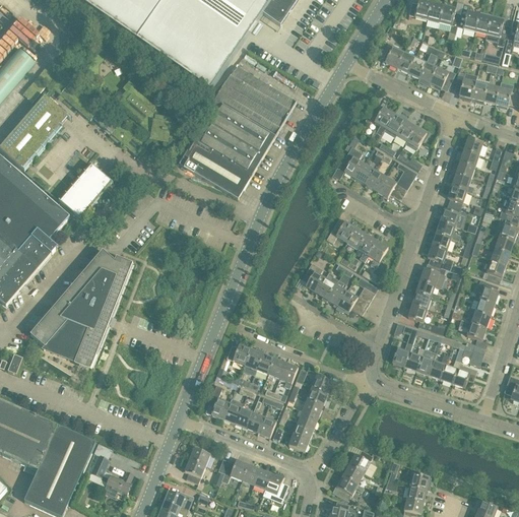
[(59,0),(205,97),(258,15),(273,26),(290,0),(59,0)]
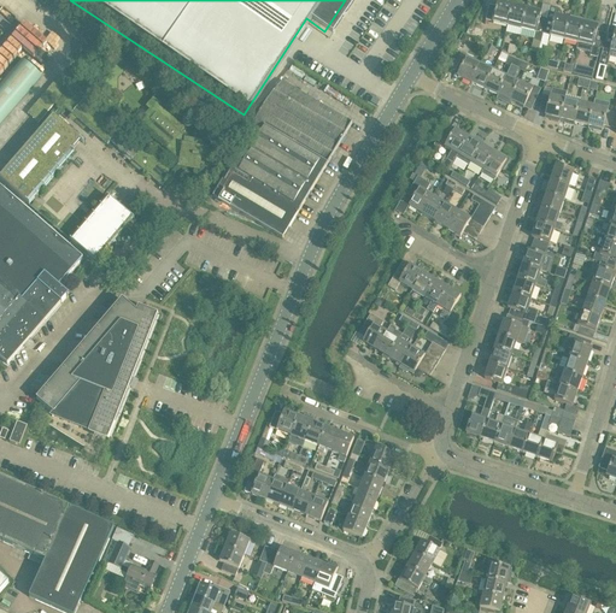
[(508,23),(512,3),(503,0),(498,0),(497,4),(490,3),(486,16),(485,16),(484,21),(486,22),(487,17),(493,18),(493,19),(508,23)]
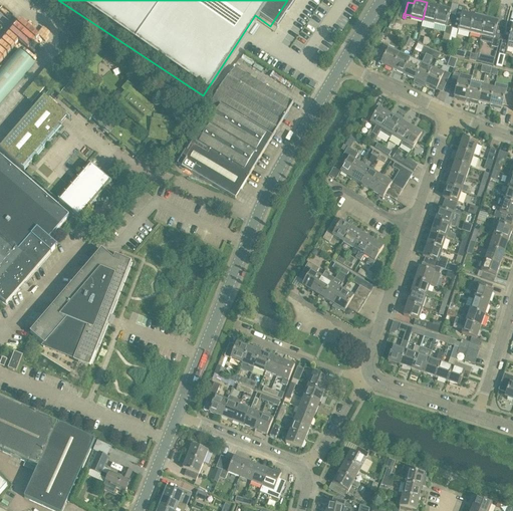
[(433,21),(435,22),(439,5),(427,2),(423,19),(433,21)]
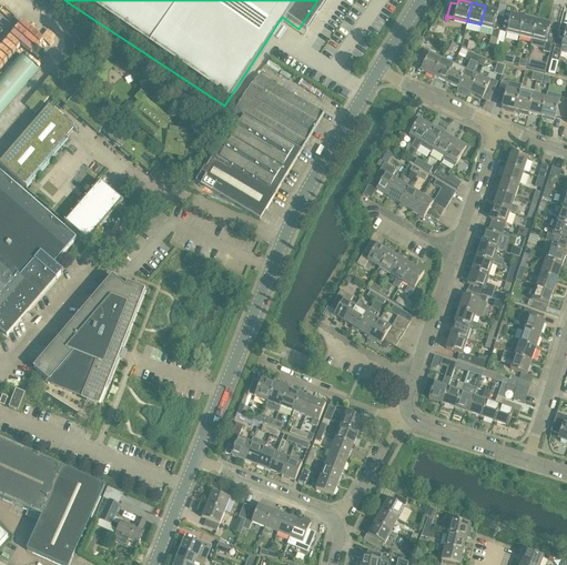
[(478,23),(477,30),(489,32),(489,34),(487,44),(494,47),(498,29),(499,29),(503,14),(496,13),(497,9),(485,6),(481,24),(478,23)]
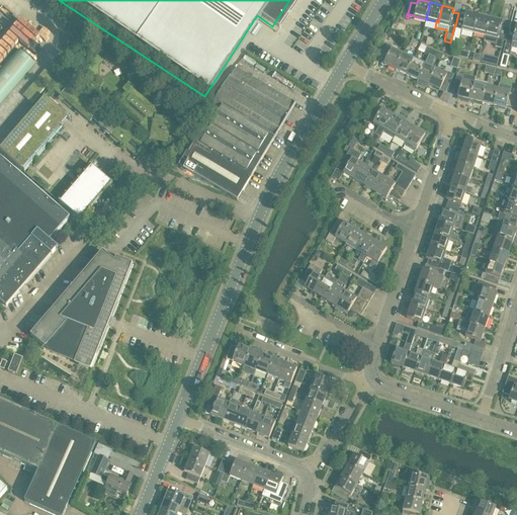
[(464,15),(458,13),(455,26),(461,28),(474,31),(478,14),(465,11),(464,15)]
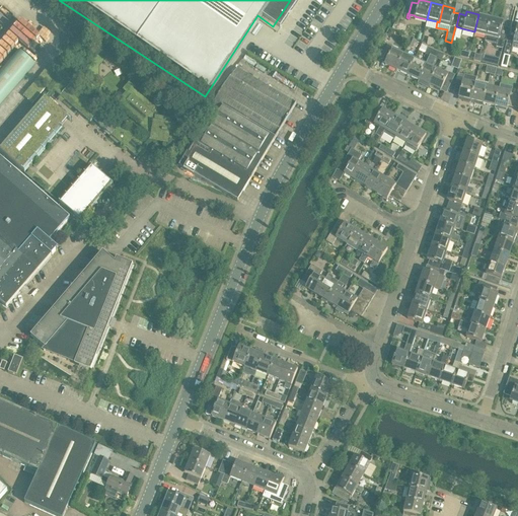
[(479,11),(478,14),(474,31),(485,33),(487,33),(491,17),(486,16),(487,13),(479,11)]
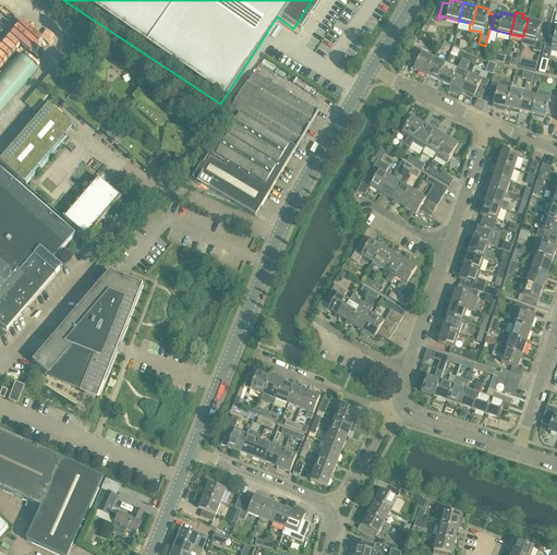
[(540,22),(535,21),(536,17),(529,15),(528,19),(523,36),(521,36),(520,41),(533,45),(532,47),(540,49),(542,40),(545,27),(539,25),(540,22)]
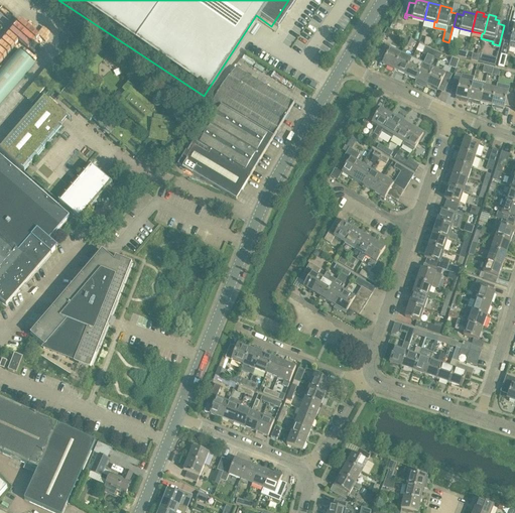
[(507,26),(498,63),(500,65),(503,55),(506,56),(508,45),(514,46),(514,21),(513,27),(507,26)]
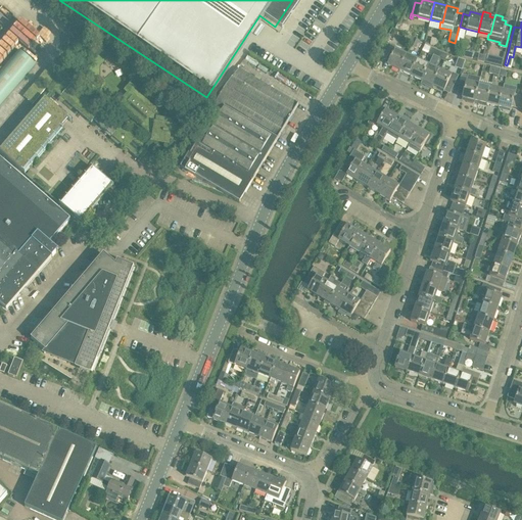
[(432,53),(435,47),(424,42),(421,48),(432,53)]
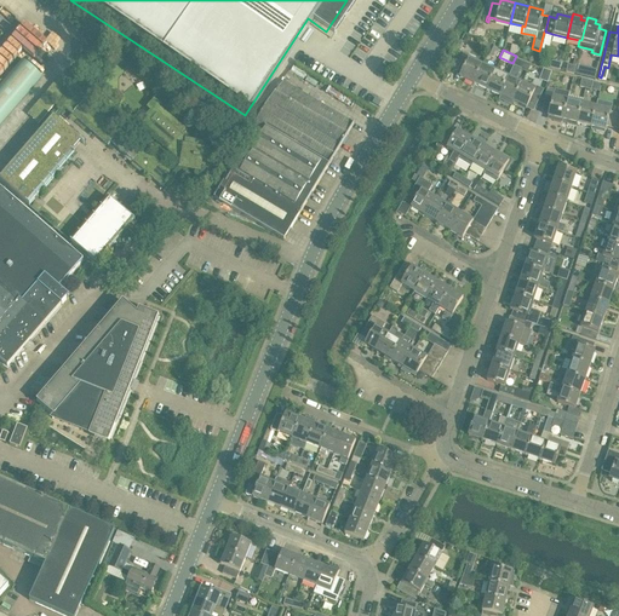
[(474,80),(482,62),(469,56),(469,57),(462,53),(454,67),(462,70),(459,74),(474,80)]
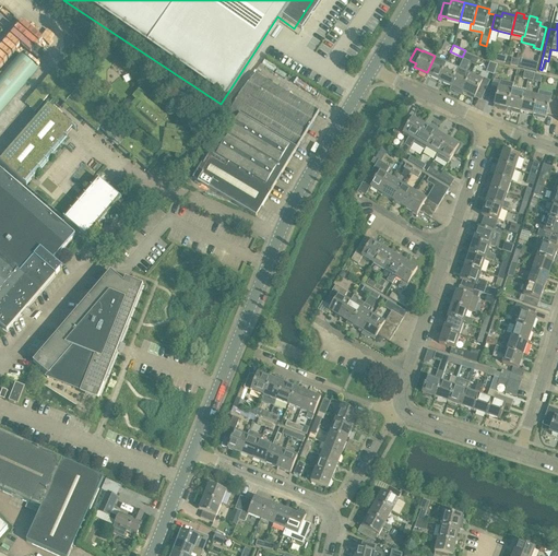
[(0,107),(36,64),(19,49),(0,70),(0,107)]
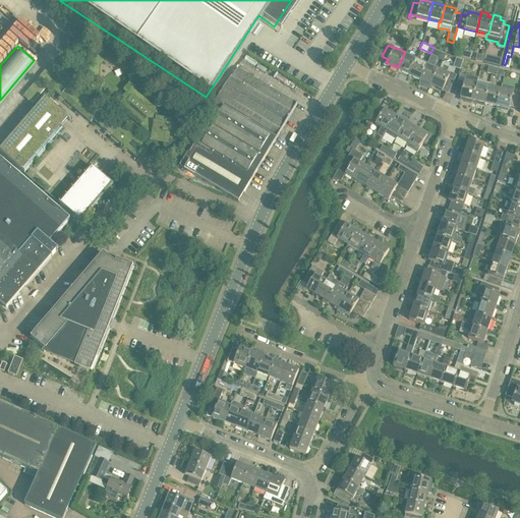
[(419,77),(423,79),(422,82),(428,85),(437,67),(431,65),(437,55),(435,55),(438,49),(434,47),(430,53),(426,62),(419,77)]
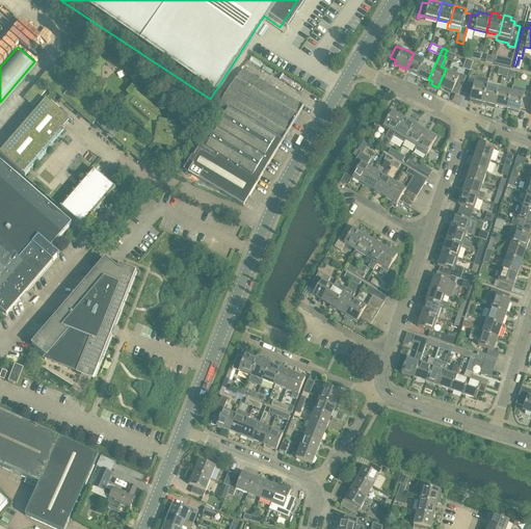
[(417,74),(424,58),(414,53),(406,69),(417,74)]
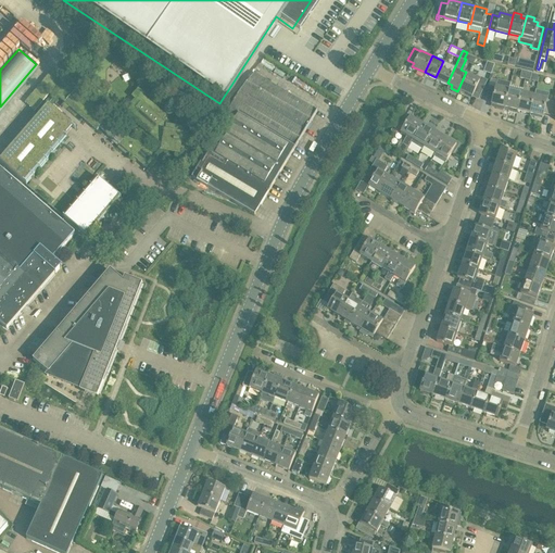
[(515,57),(514,63),(524,65),(526,58),(515,55),(515,57)]
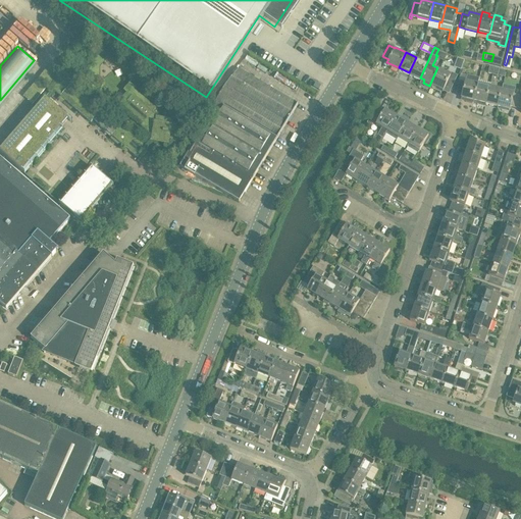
[(500,63),(502,56),(493,54),(491,61),(500,63)]
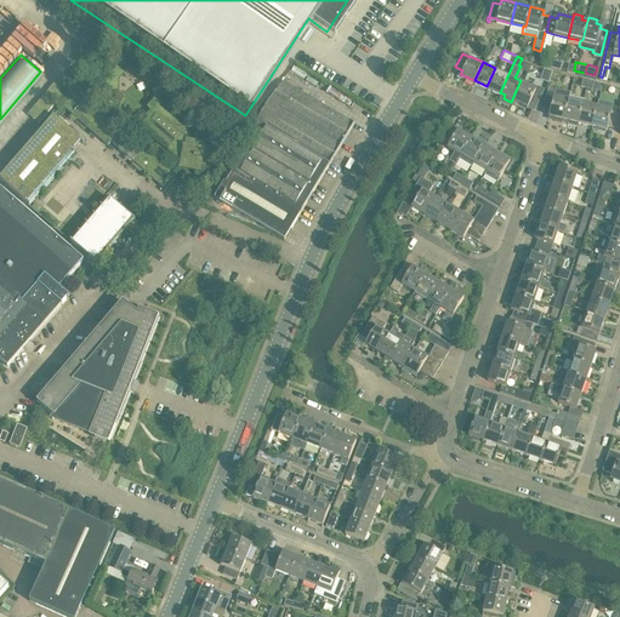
[(544,67),(540,76),(547,79),(551,69),(544,67)]
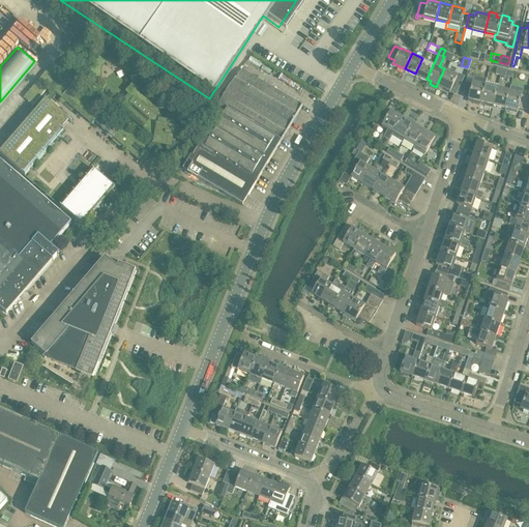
[(422,58),(415,74),(427,79),(434,63),(422,58)]
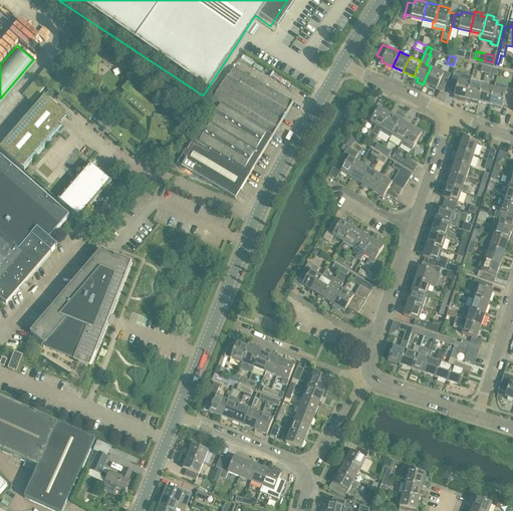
[(49,60),(22,91),(31,99),(58,68),(49,60)]
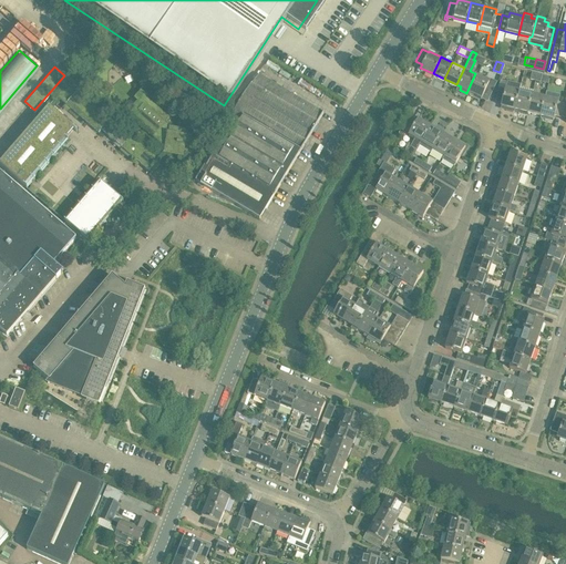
[(259,217),(322,111),(259,73),(245,90),(227,119),(225,130),(225,131),(213,152),(211,151),(194,178),(259,217)]
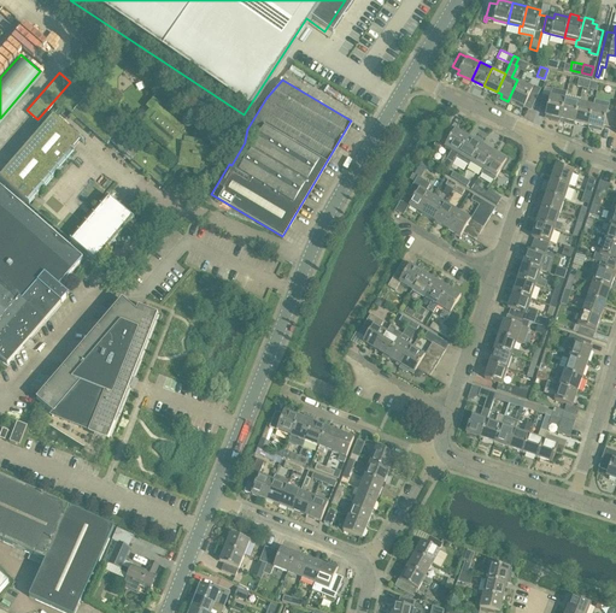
[(539,86),(533,83),(531,86),(517,80),(509,98),(523,105),(524,100),(532,104),(539,86)]
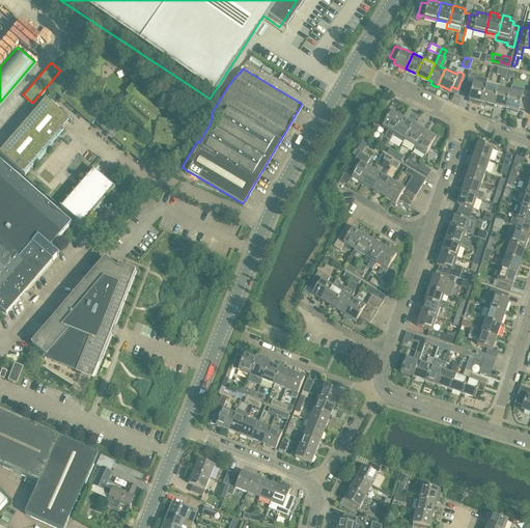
[(467,79),(464,91),(470,92),(469,96),(474,98),(473,101),(480,102),(481,100),(485,83),(486,77),(474,74),(473,80),(467,79)]
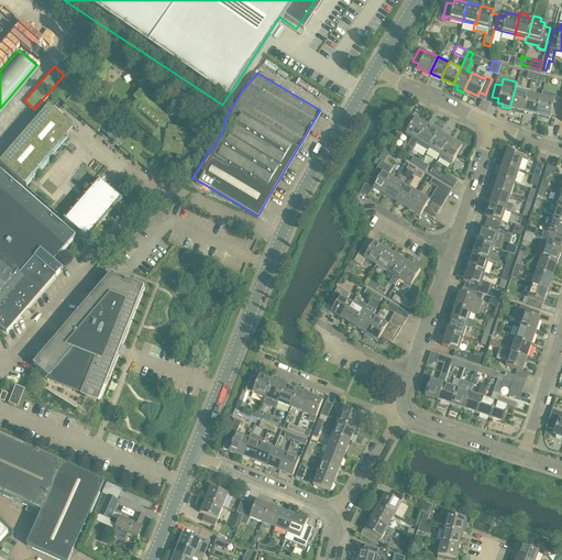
[(146,167),(156,156),(68,80),(56,94),(97,129),(99,127),(146,167)]
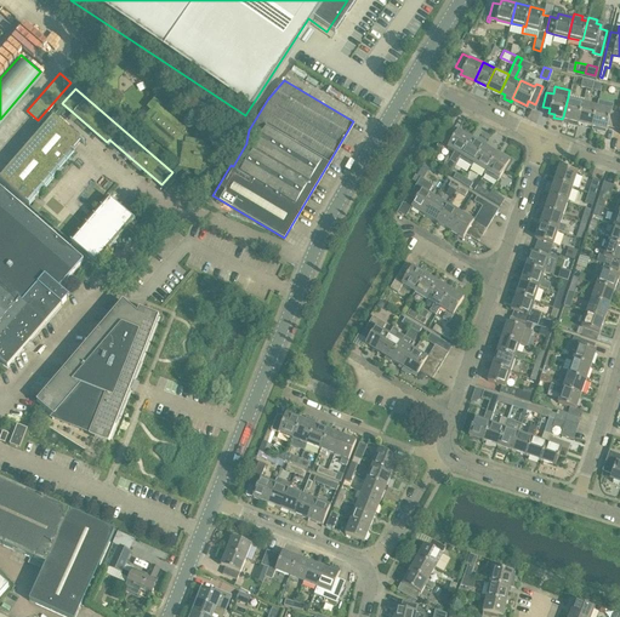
[(582,101),(578,120),(592,124),(596,104),(590,103),(591,98),(584,96),(582,101)]
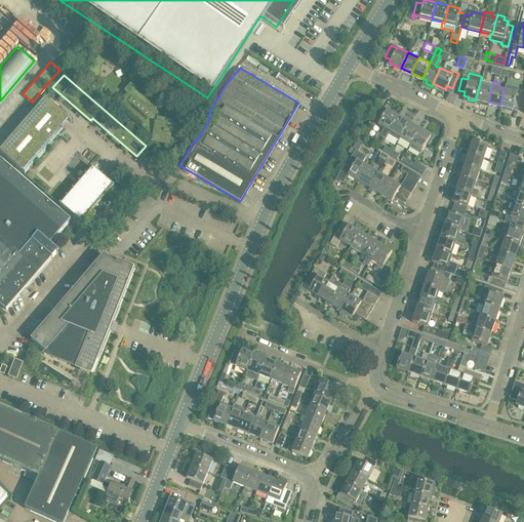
[(480,82),(476,98),(480,99),(479,103),(486,105),(487,102),(488,102),(492,85),(480,82)]
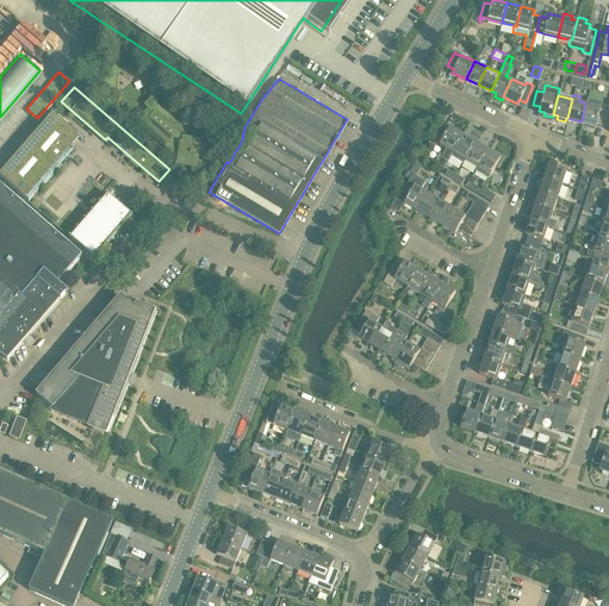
[(582,122),(585,123),(585,125),(594,127),(595,125),(596,120),(603,123),(607,108),(606,108),(600,107),(600,106),(602,99),(586,95),(585,102),(582,122)]
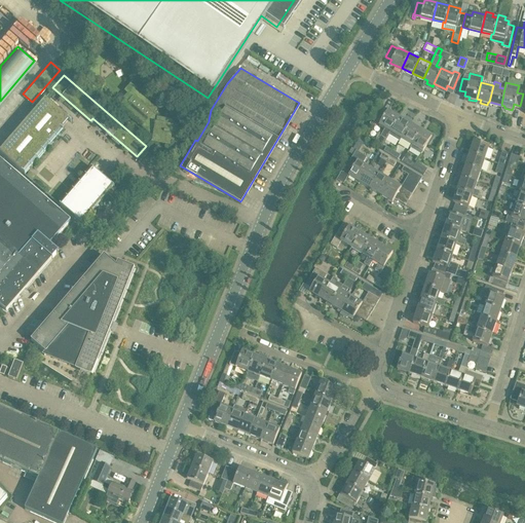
[(45,97),(0,148),(0,150),(24,172),(55,135),(63,127),(61,125),(68,117),(45,97)]
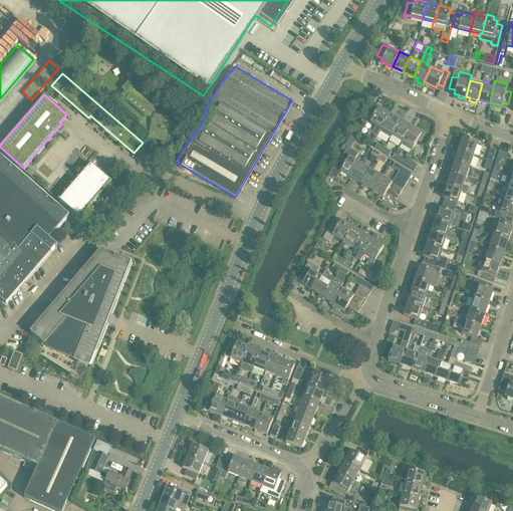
[(372,105),(365,116),(375,122),(366,138),(371,141),(378,130),(379,131),(391,112),(379,105),(377,108),(372,105)]
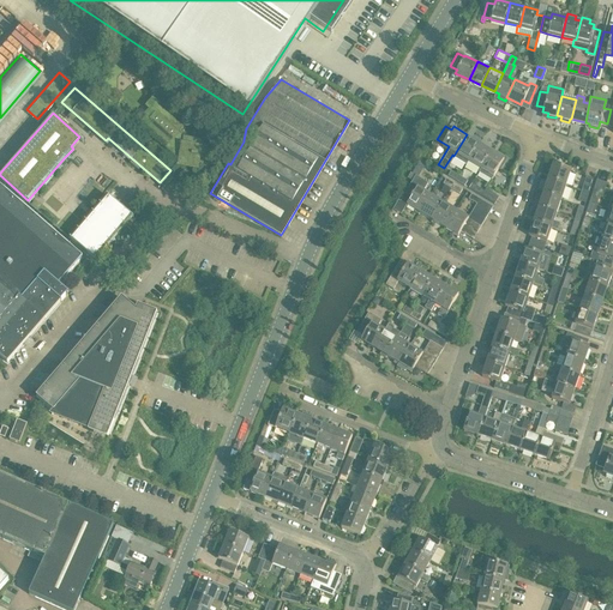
[(480,142),(467,134),(454,156),(464,162),(467,157),(469,159),(480,142)]
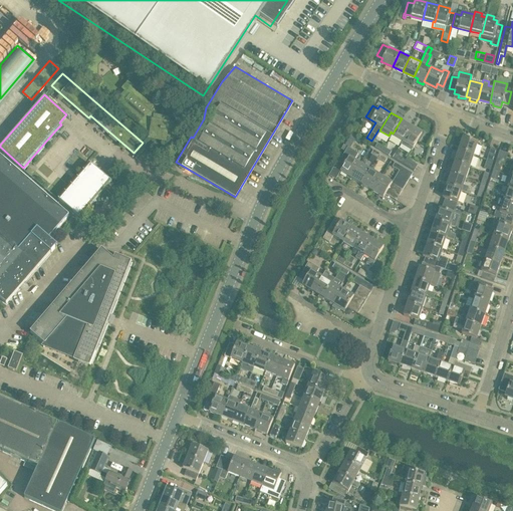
[(412,124),(402,118),(393,134),(403,140),(412,124)]
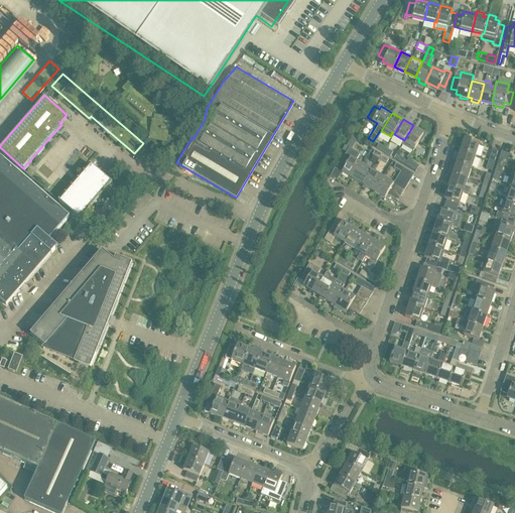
[(404,140),(405,140),(403,143),(414,149),(420,139),(421,140),(427,131),(418,126),(417,127),(413,125),(404,140)]
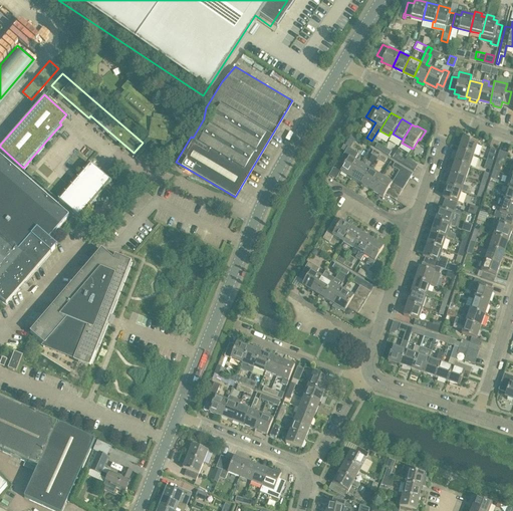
[(462,136),(458,148),(473,153),(477,141),(462,136)]
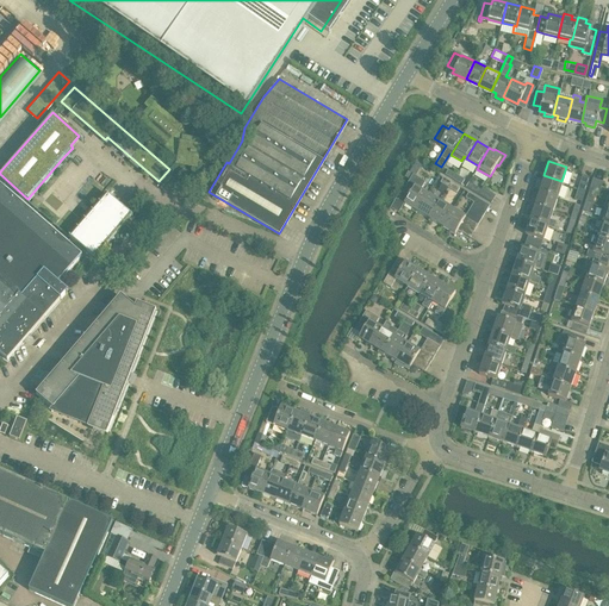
[(454,177),(457,173),(447,167),(445,172),(454,177)]
